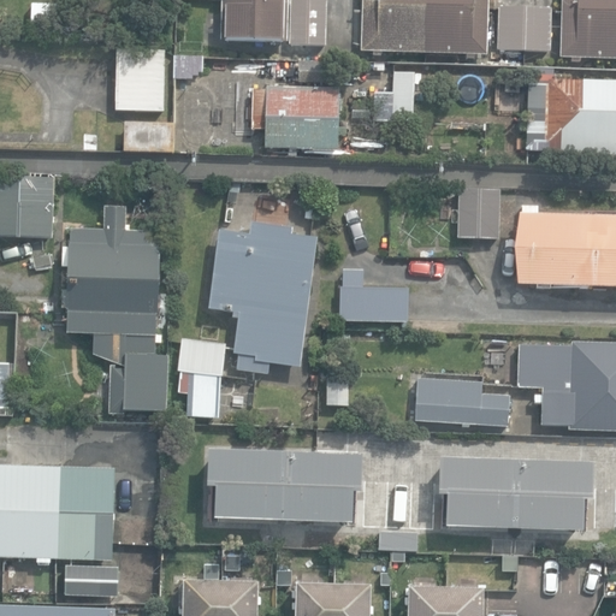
[(290,0),(290,46),(326,47),(327,1),(294,0),(290,0)]
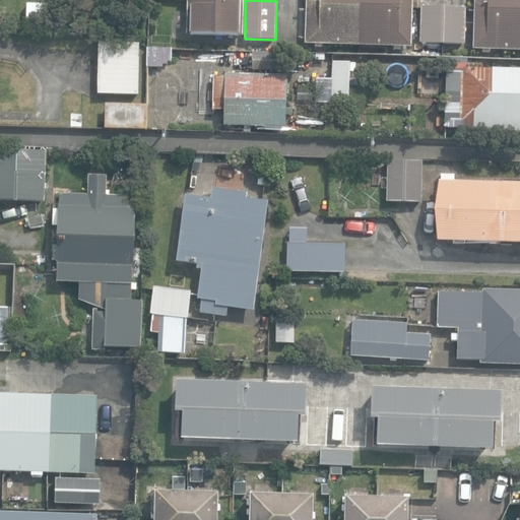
[(360,46),(360,0),(305,0),(304,44),(360,46)]
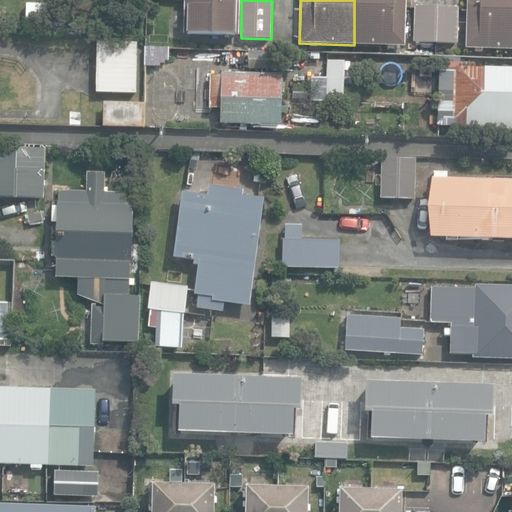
[(404,46),(405,0),(354,0),(354,45),(404,46)]
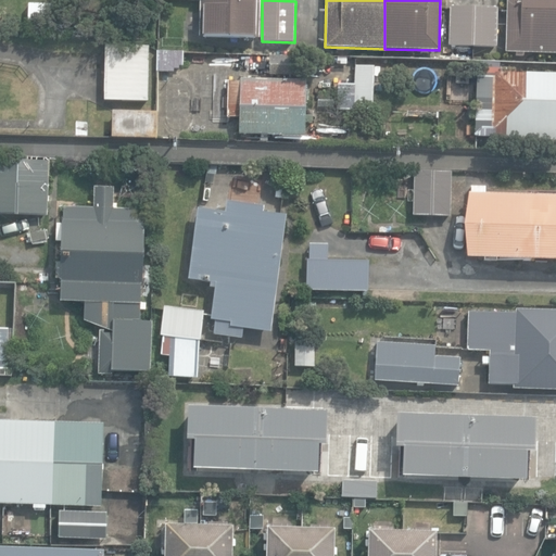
[(555,0),(506,0),(505,52),(555,53),(555,0)]
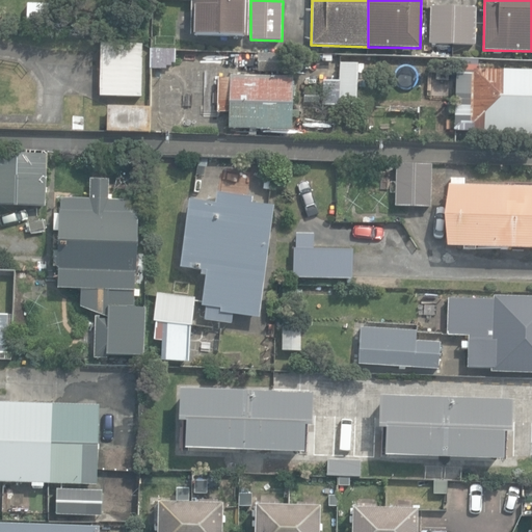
[(244,36),(245,2),(192,1),(190,36),(244,38),(244,36)]
